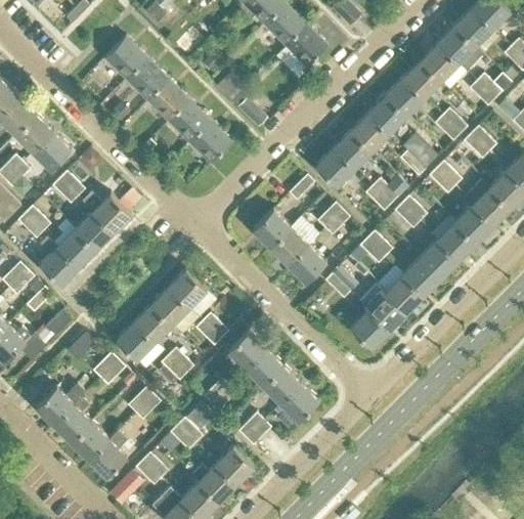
[(84,0),(75,9),(81,15),(90,6),(84,0)]
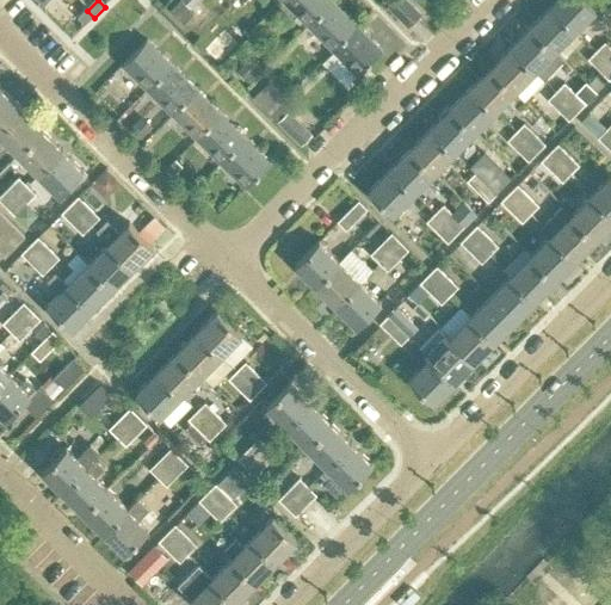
[(191,11),(202,0),(179,0),(180,0),(191,11)]
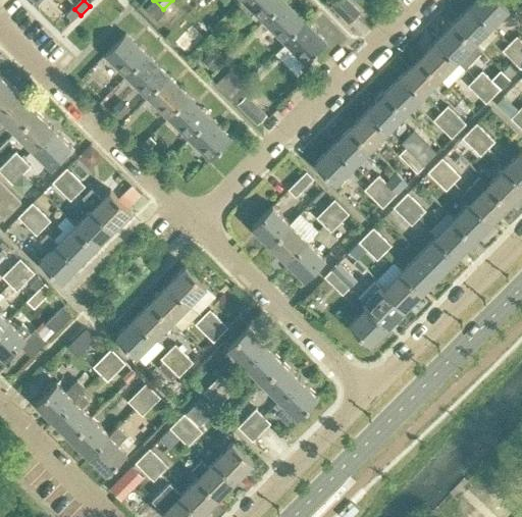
[(246,0),(243,4),(263,24),(284,3),(280,0),(246,0)]
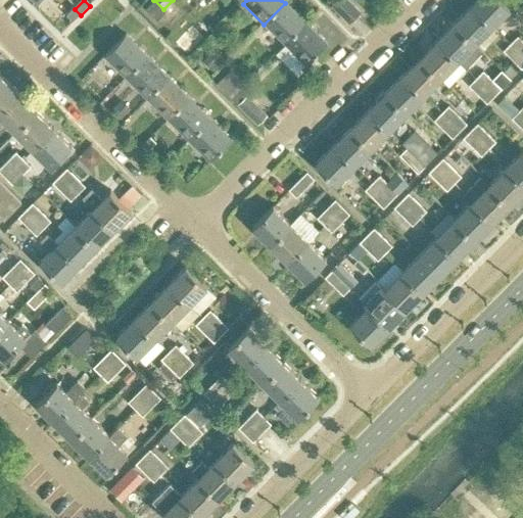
[(359,14),(343,0),(339,0),(331,9),(348,25),(359,14)]
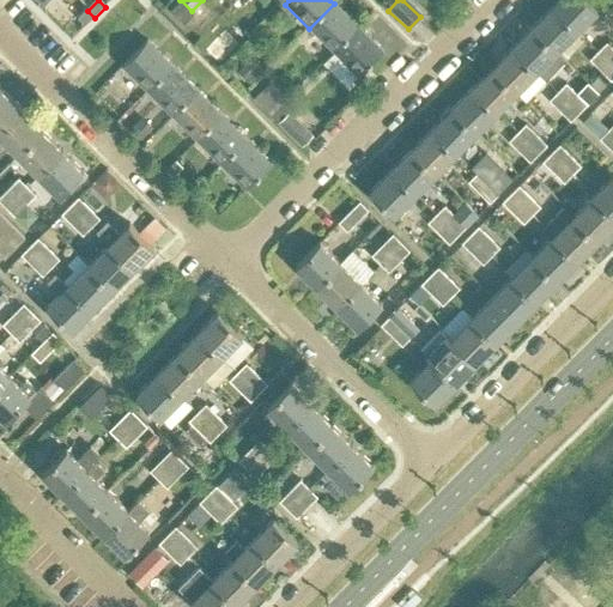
[(584,0),(562,0),(553,10),(577,34),(598,12),(584,0)]
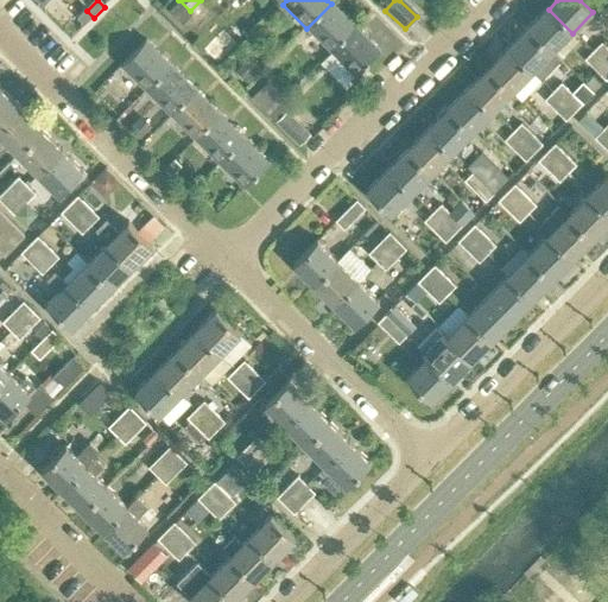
[(169,13),(183,27),(192,17),(179,4),(169,13)]
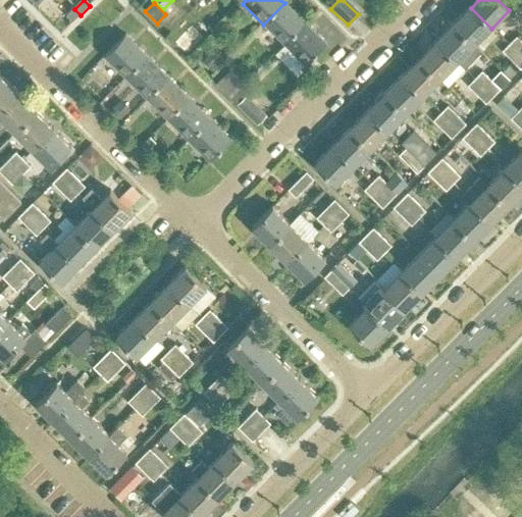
[(263,24),(284,45),(306,24),(284,3),(263,24)]
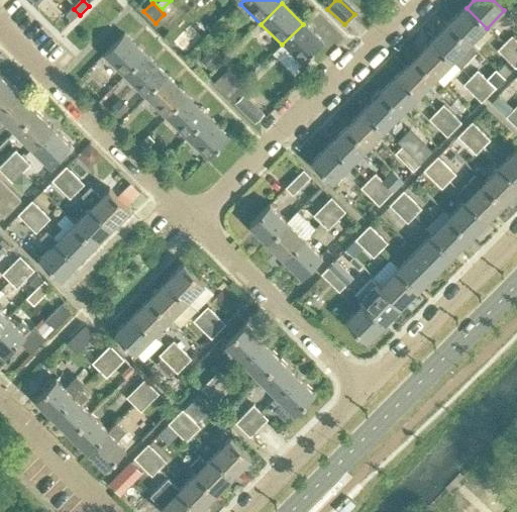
[(467,8),(449,25),(470,45),(487,28),(467,8)]
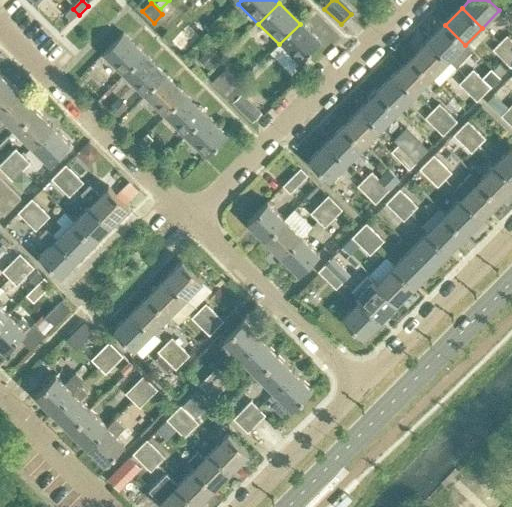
[(73,9),(65,17),(71,23),(79,15),(73,9)]
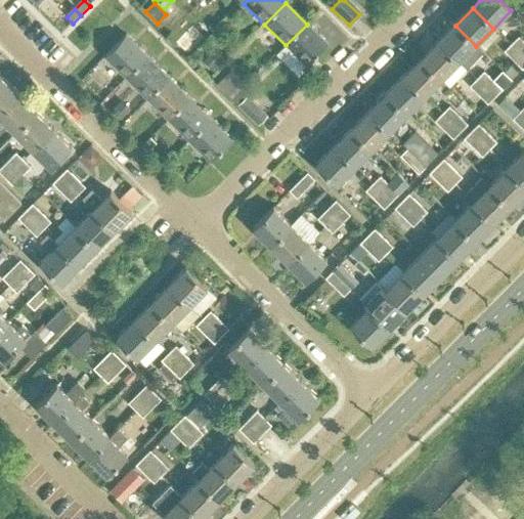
[(307,25),(286,45),(307,67),(328,45),(307,25)]
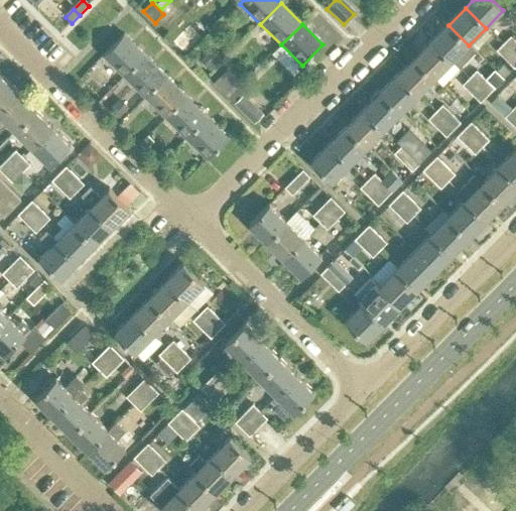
[(448,25),(431,42),(452,62),(469,45),(448,25)]
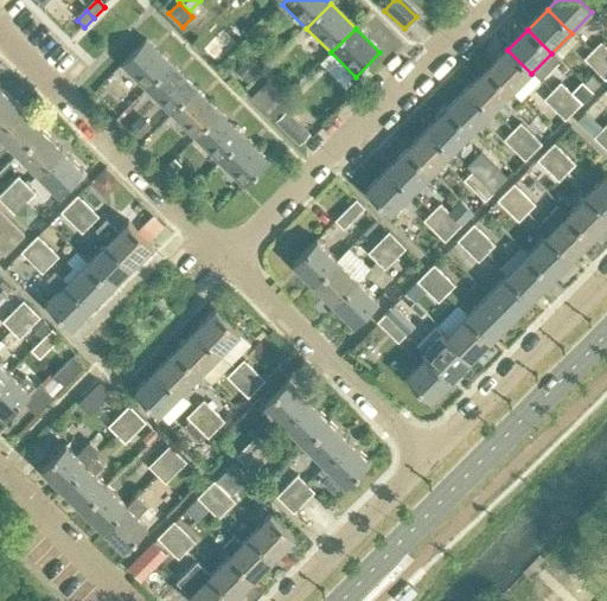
[(222,36),(204,53),(217,66),(235,48),(222,36)]
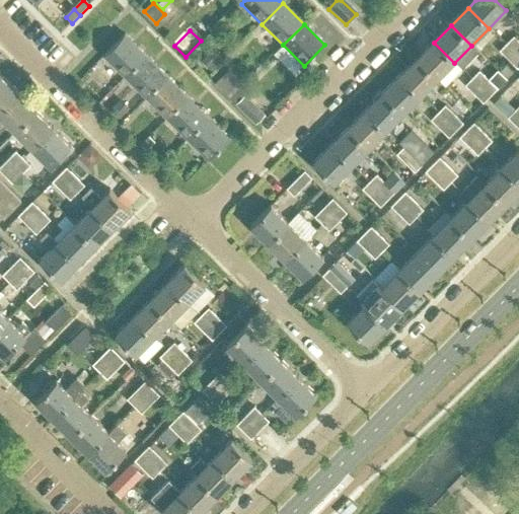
[(104,58),(126,78),(146,58),(125,37),(104,58)]
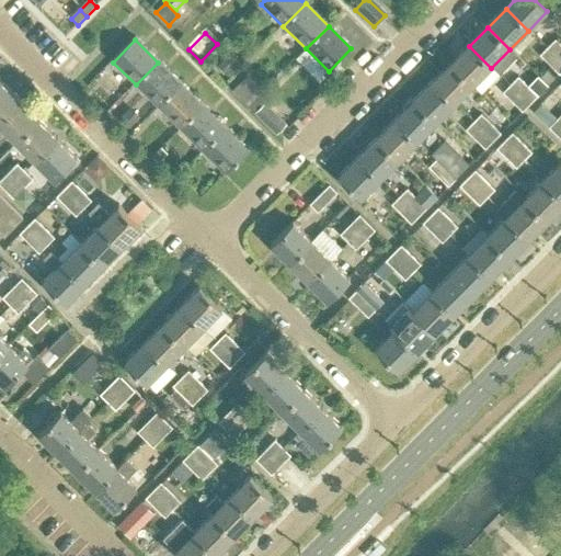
[(560,47),(556,42),(548,49),(560,63),(560,47)]
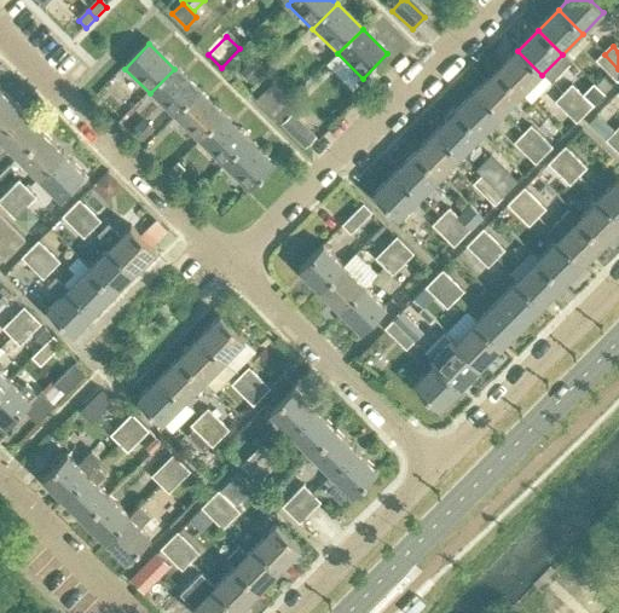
[(518,51),(497,71),(521,96),(542,75),(518,51)]
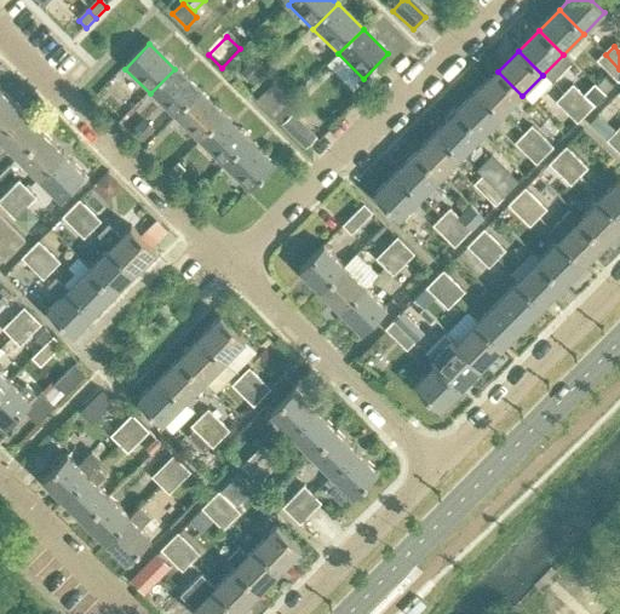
[(619,81),(619,69),(606,55),(597,63),(618,85),(619,81)]
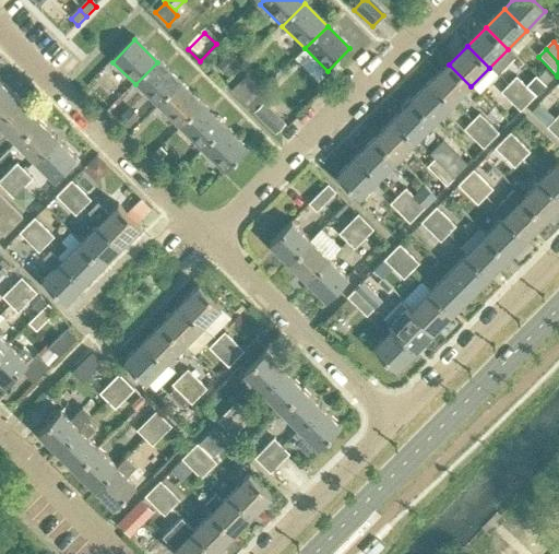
[(216,69),(227,79),(239,66),(229,56),(216,69)]
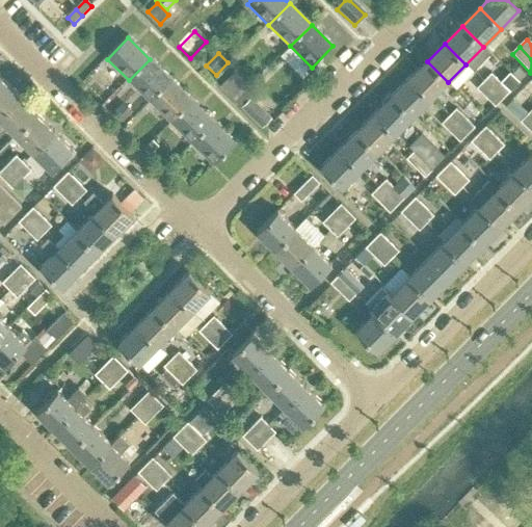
[(129,80),(150,102),(171,80),(150,59),(129,80)]
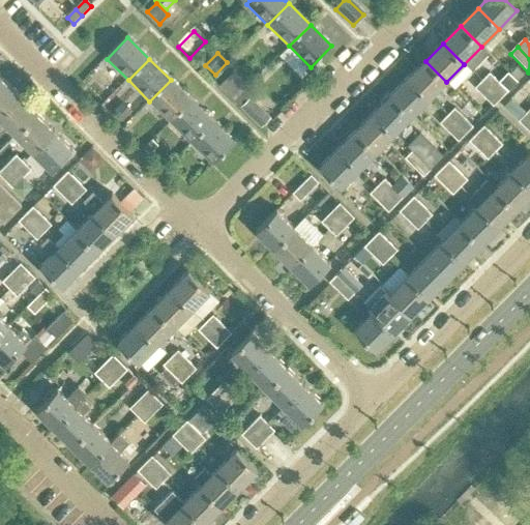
[(425,61),(408,79),(429,99),(446,82),(425,61)]
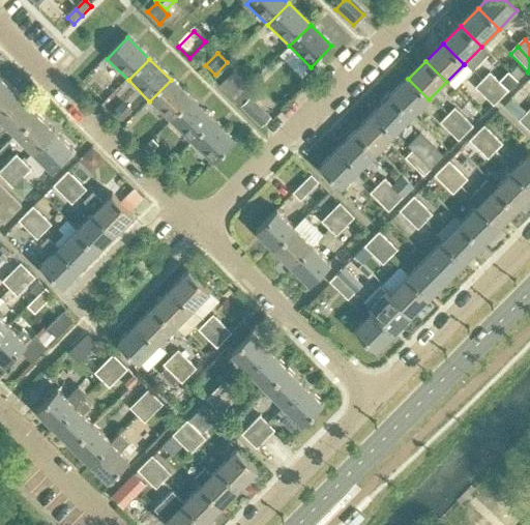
[(490,76),(482,82),(501,100),(507,93),(490,76)]
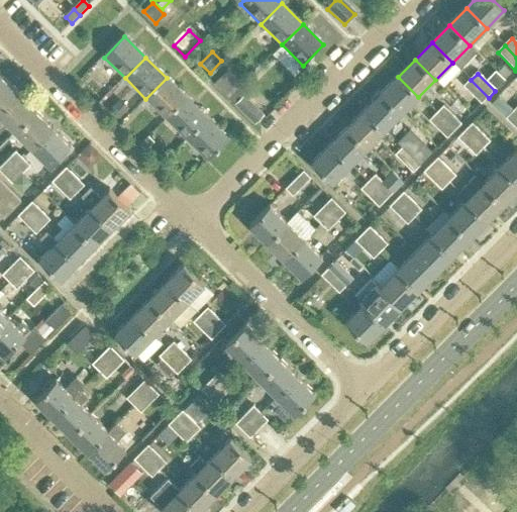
[(225,97),(234,87),(233,86),(223,76),(213,86),(225,97)]
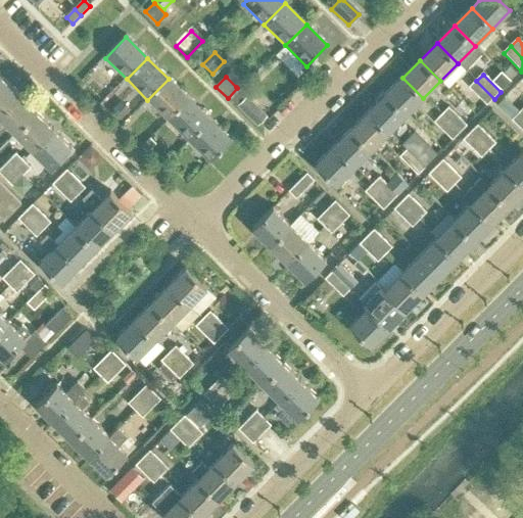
[(402,78),(385,95),(406,115),(423,98),(402,78)]
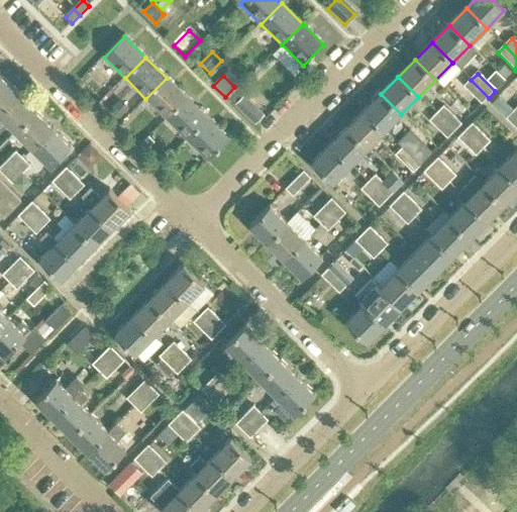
[(145,99),(167,119),(187,99),(167,78),(145,99)]
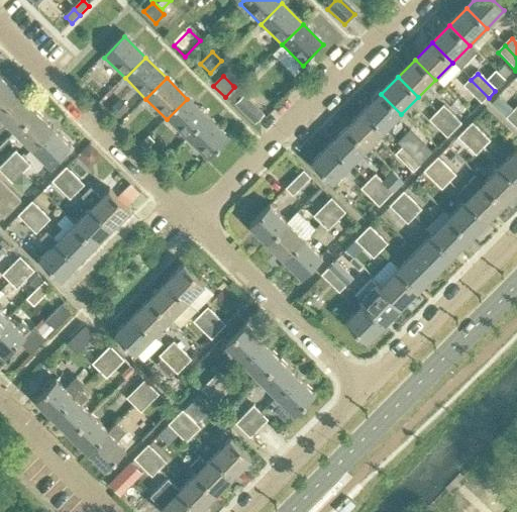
[(0,80),(0,114),(19,96),(2,79),(0,80)]
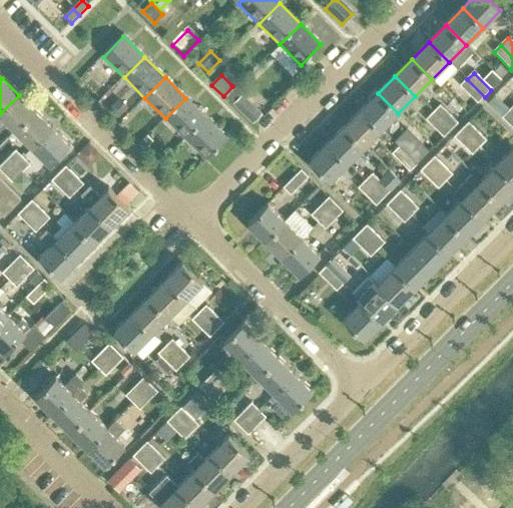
[(485,97),(467,79),(460,86),(478,104),(485,97)]
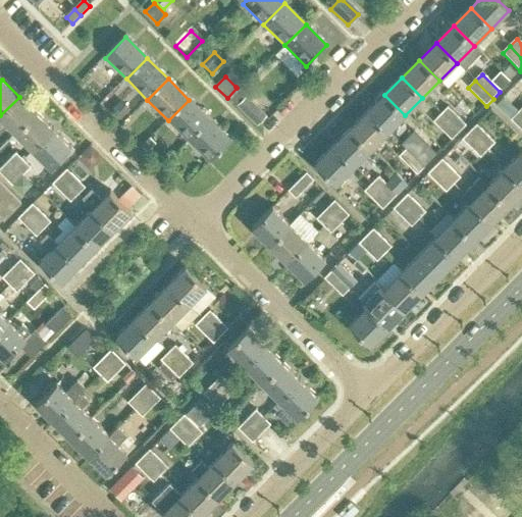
[(384,95),(367,112),(388,133),(405,115),(384,95)]
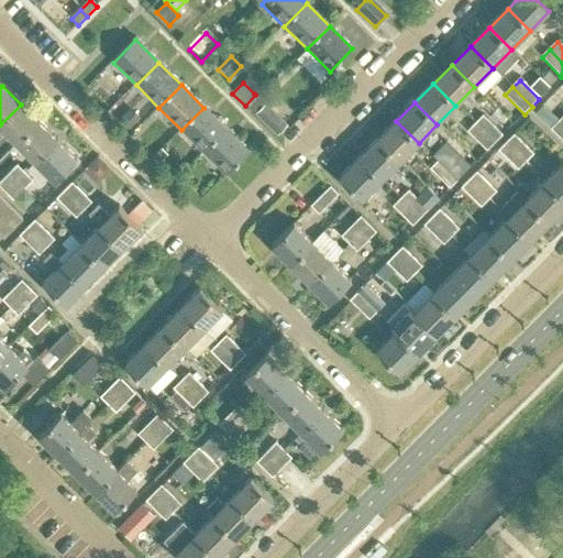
[(255,113),(276,134),(286,126),(264,104),(255,113)]
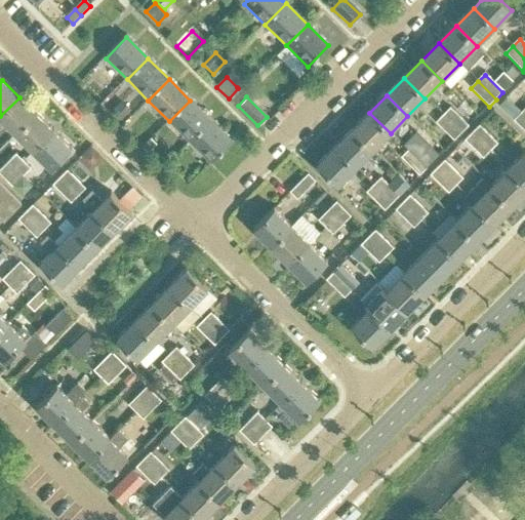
[(0,116),(0,118),(16,135),(37,115),(19,97),(0,116)]
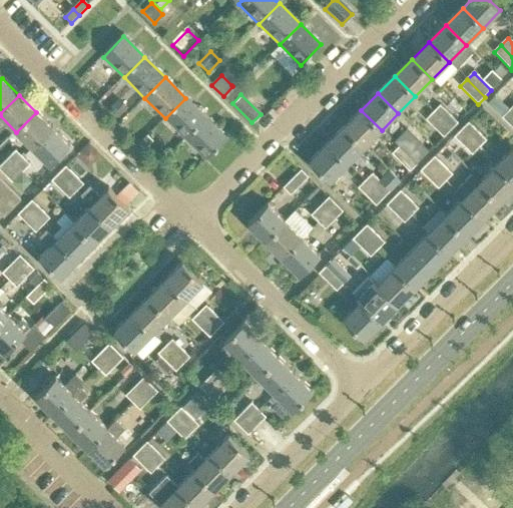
[(165,118),(185,139),(206,118),(185,98),(165,118)]
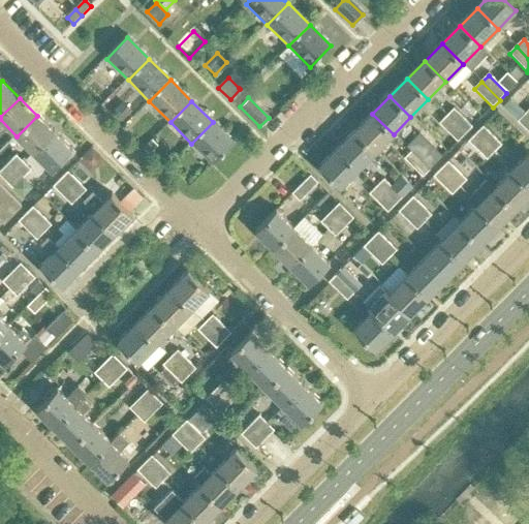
[(121,125),(132,114),(123,103),(112,115),(121,125)]
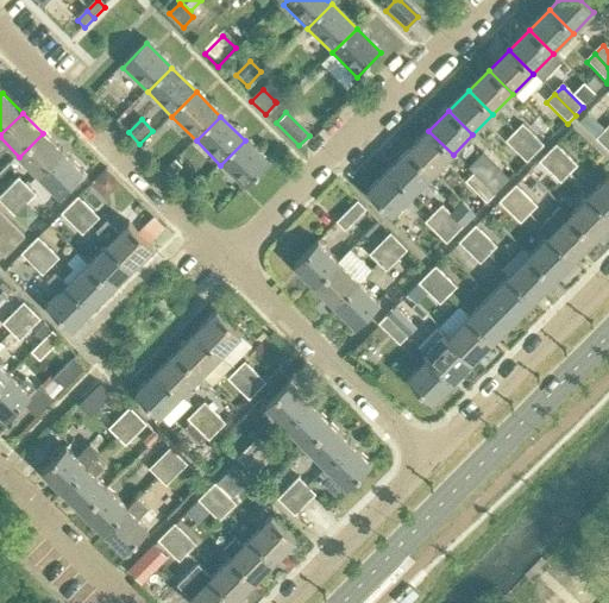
[(522,127),(514,136),(535,156),(544,148),(522,127)]
